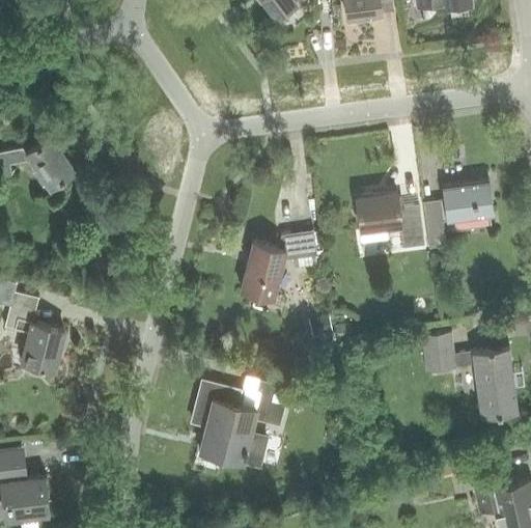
[(260,0),(275,19),(295,4),(298,8),(304,2),(304,0),(260,0)]
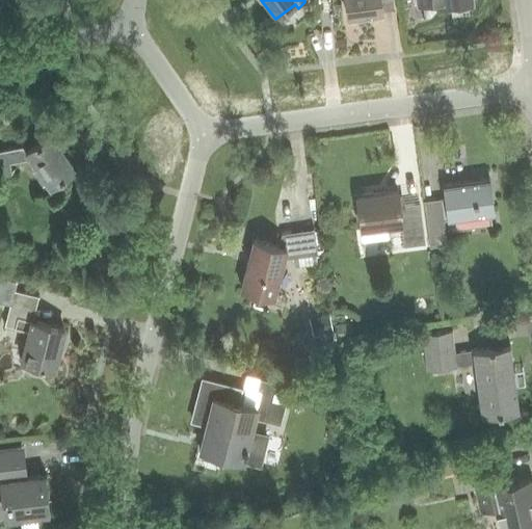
[(393,1),(392,0),(344,0),(348,22),(382,17),(380,3),(393,1)]
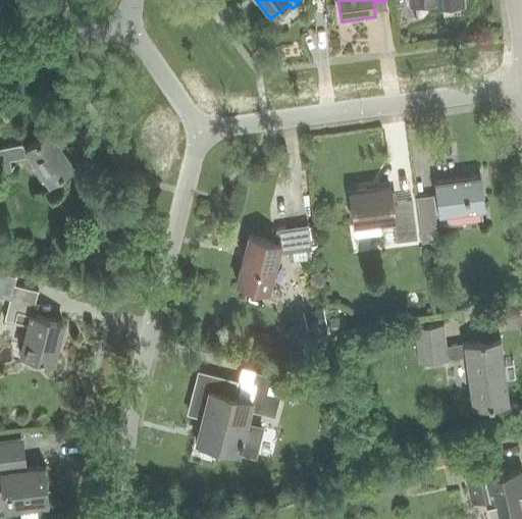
[(408,0),(410,11),(463,3),(462,0),(408,0)]
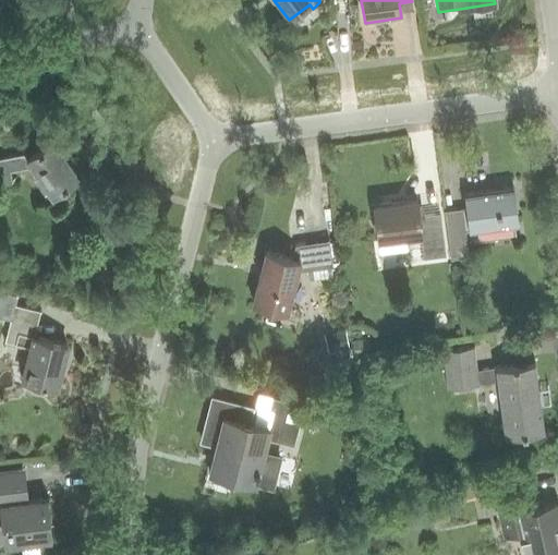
[(0,159),(0,186),(13,184),(11,173),(33,169),(51,197),(79,179),(53,143),(28,160),(23,155),(0,159)]
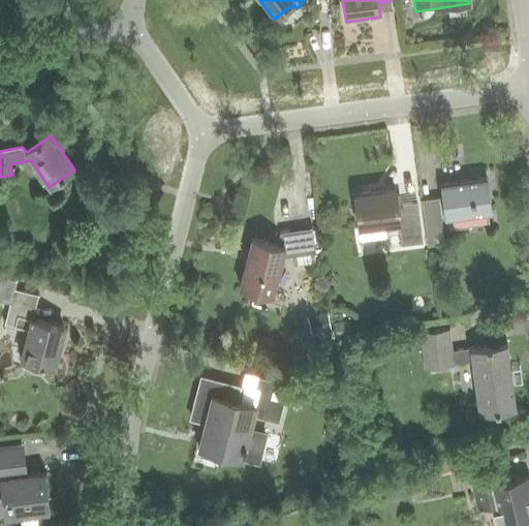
[(442,222),(489,215),(485,180),(444,185),(446,199),(422,203),(427,237),(444,234),(442,222)]
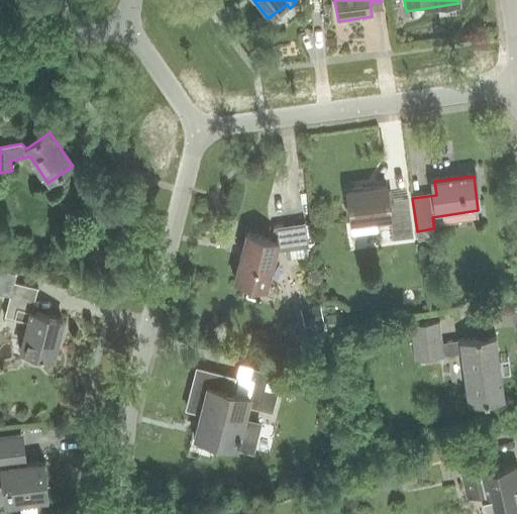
[(393,240),(413,237),(407,199),(389,201),(387,187),(363,191),(363,188),(351,190),(351,192),(345,193),(350,224),(389,219),(393,240)]
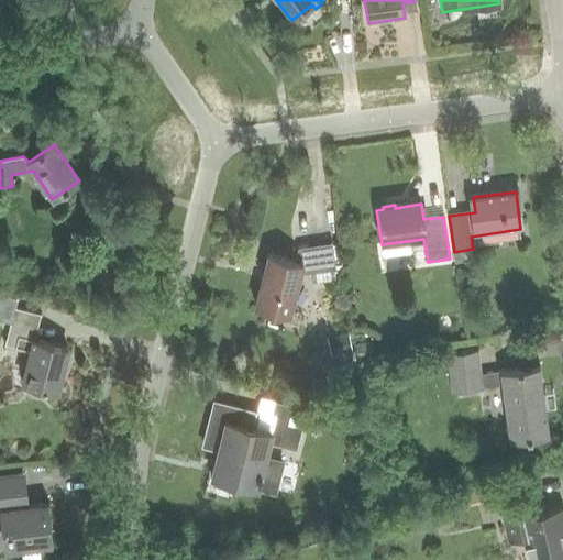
[(335,272),(332,248),(332,244),(298,250),(295,264),(267,257),(254,308),(289,318),(300,277),(335,273),(335,272)]
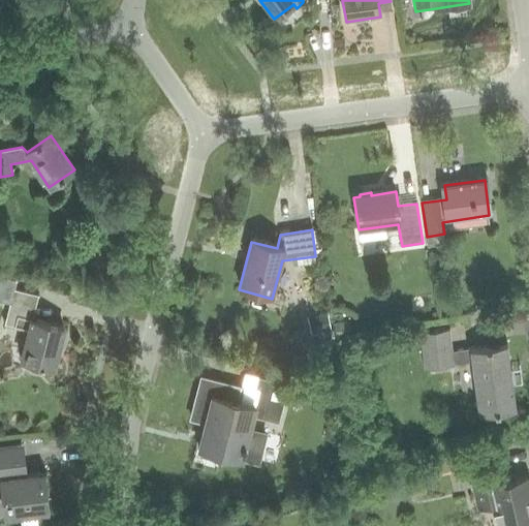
[(4,327),(29,333),(22,363),(54,370),(64,328),(33,320),(38,299),(12,292),(4,327)]
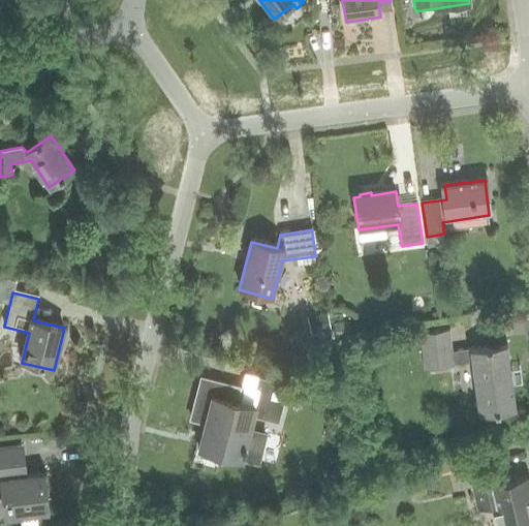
[(328,316),(308,319),(311,336),(331,332),(328,316)]
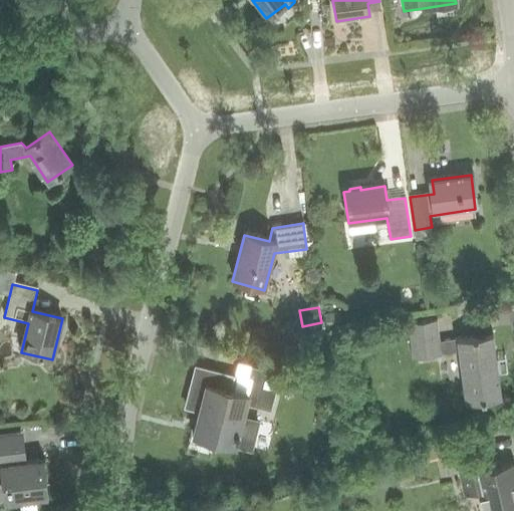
[(338,331),(335,315),(323,318),(326,333),(338,331)]
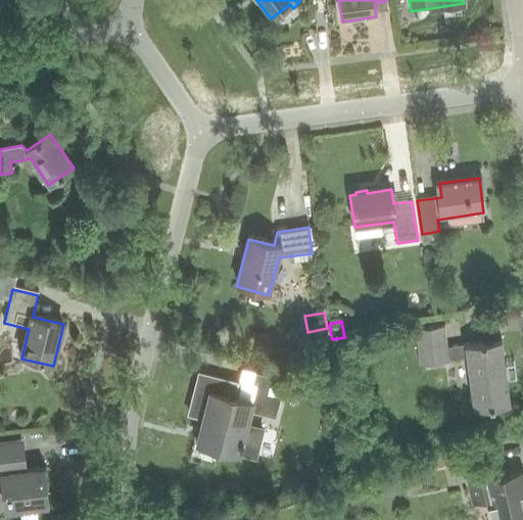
[(473,412),(510,407),(502,343),(445,350),(442,328),(416,331),(420,367),(448,363),(448,362),(467,360),(473,412)]
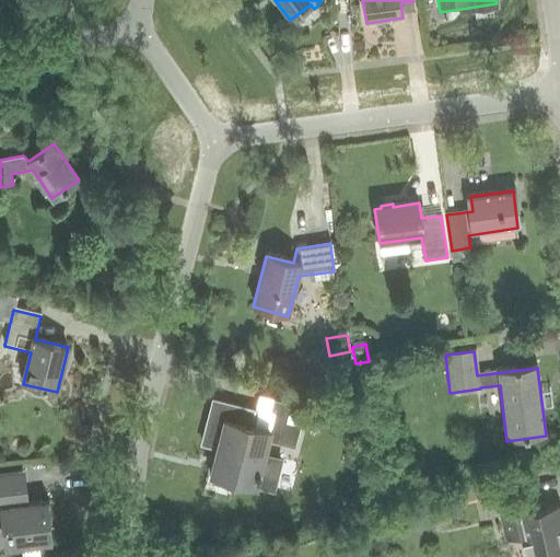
[(302,415),(289,410),(257,403),(255,414),(213,404),(202,445),(217,450),(210,477),(255,489),(255,488),(272,492),(280,463),(263,459),(267,444),(280,447),(280,445),(293,449),(302,415)]
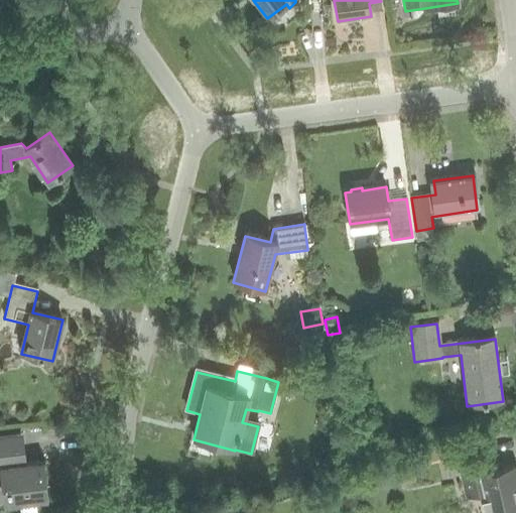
[(34,501),(46,500),(41,464),(24,466),(21,436),(0,438),(0,460),(3,460),(4,469),(0,469),(0,472),(4,505),(19,503),(20,512),(36,512),(34,501)]
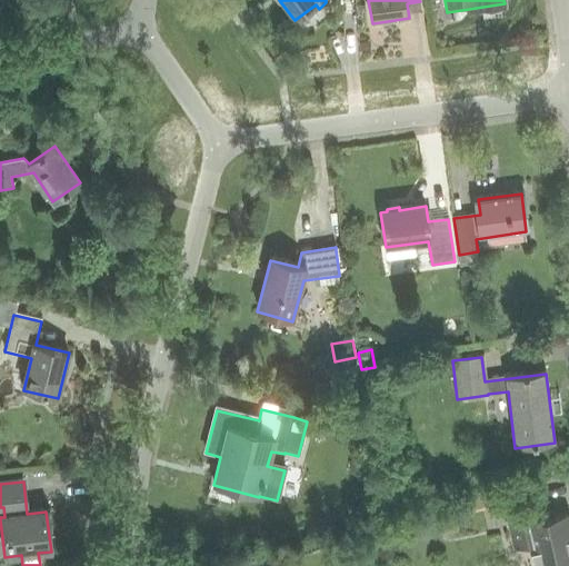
[(568,565),(568,514),(539,522),(535,499),(503,507),(513,552),(529,548),(532,565),(568,565)]
